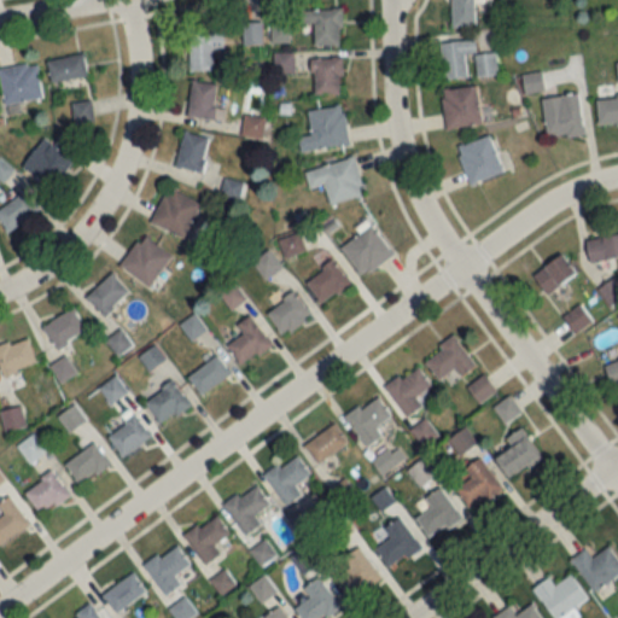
[(473,0),(452,0),(452,25),(473,25),(473,0)]
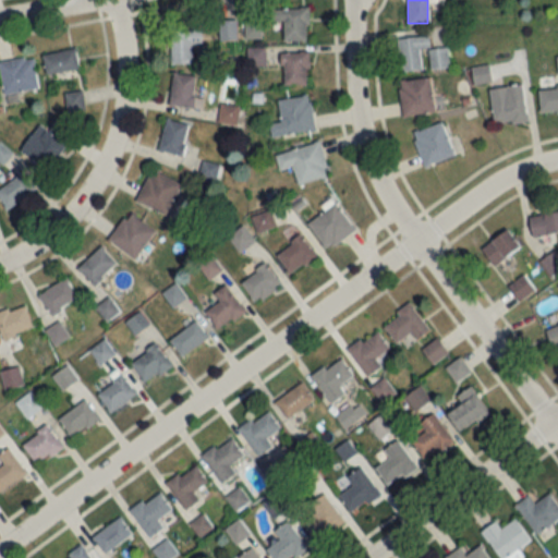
[(307,8),(271,8),(271,21),(283,21),(283,40),(307,40),(307,8)]
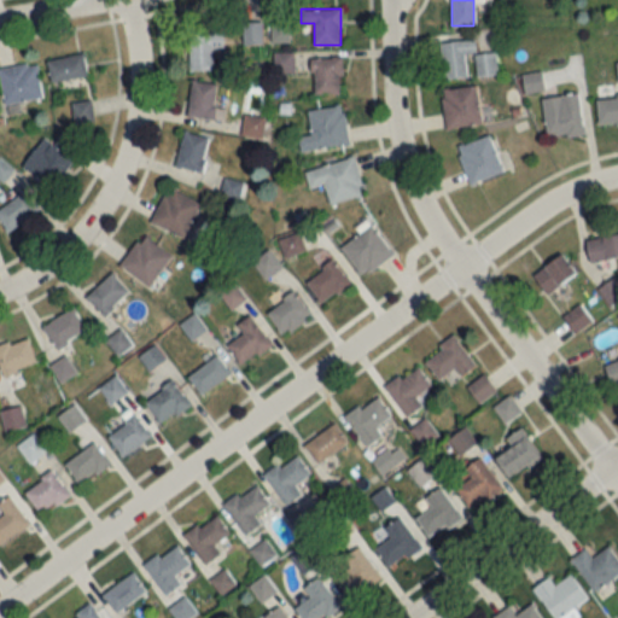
[(272,19),(272,42),(287,42),(287,19),(272,19)]
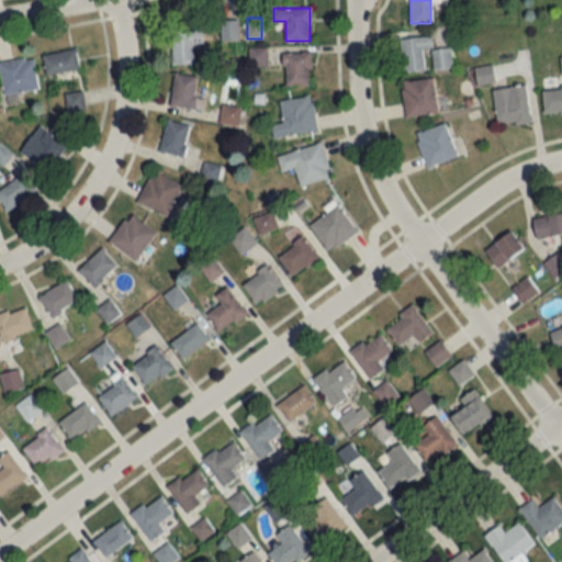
[(221,41),(237,41),(237,20),(221,20),(221,41)]
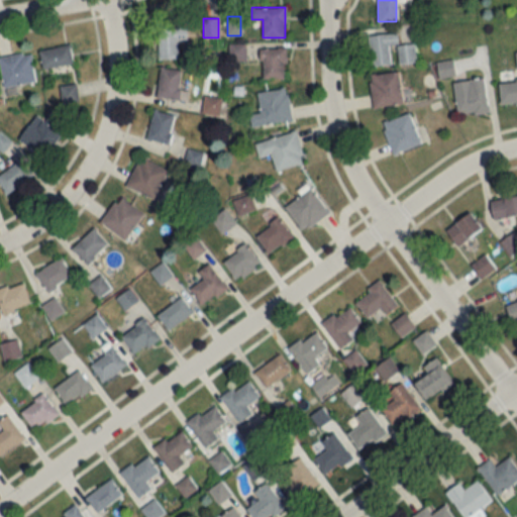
[(178,41),(187,41),(187,27),(158,27),(158,60),(178,60),(178,41)]
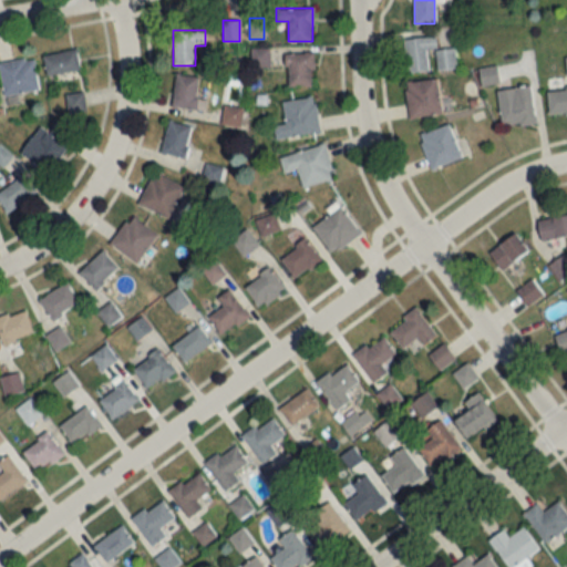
[(406,73),(429,71),(426,49),(435,48),(434,37),(403,39),(406,73)]
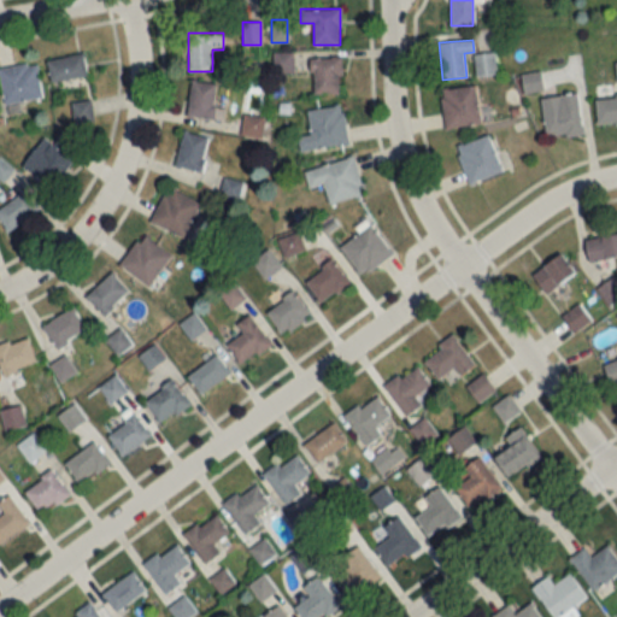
[(52,83),(87,75),(82,53),(47,62),(52,83)]
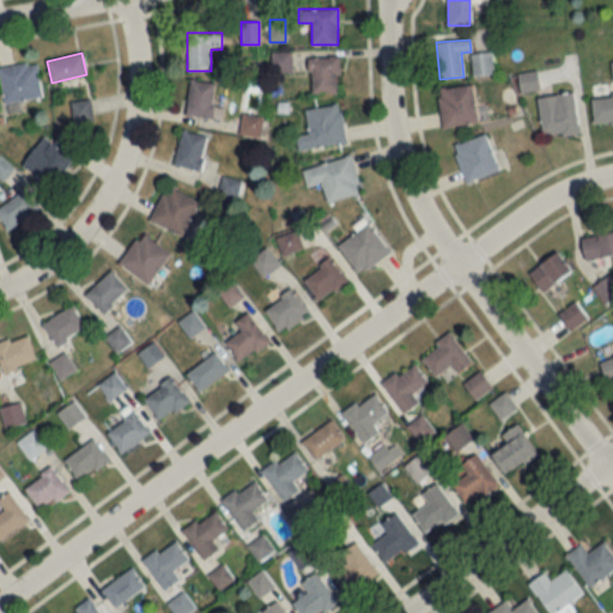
[(473,54),(473,73),(491,73),(491,54),(473,54)]
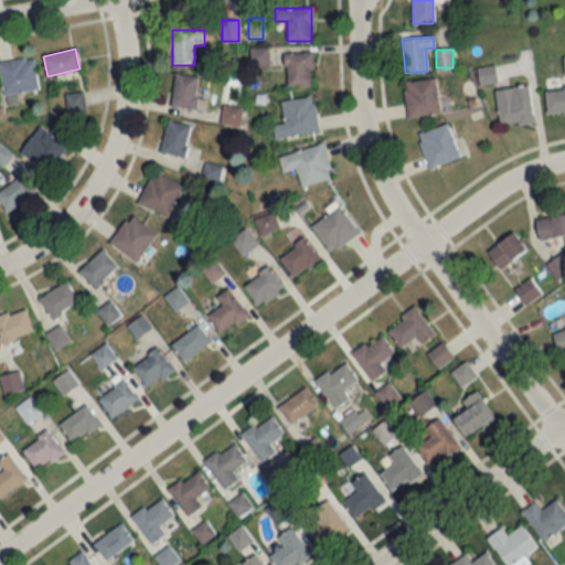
[(312,53),(286,53),(286,88),(312,88),(312,53)]
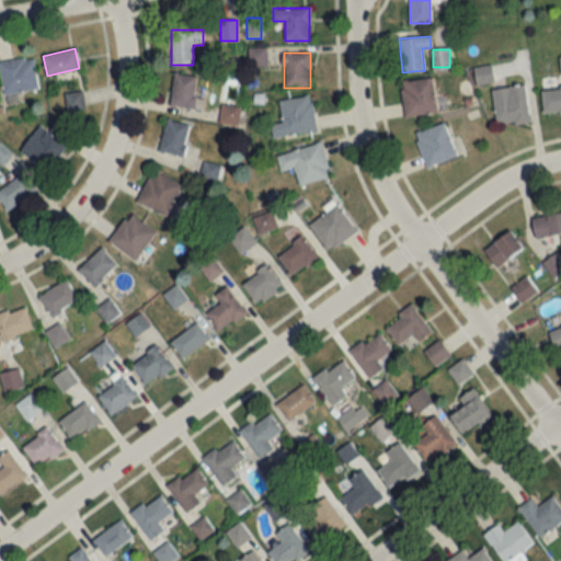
[(38,89),(32,56),(0,61),(0,77),(3,95),(38,89)]
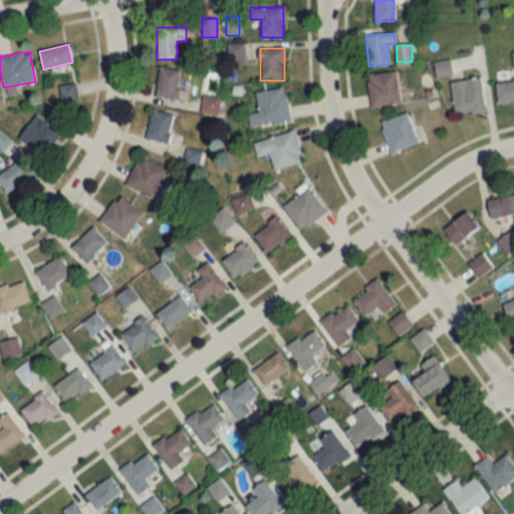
[(178,90),(179,69),(158,68),(156,98),(186,99),(187,90),(178,90)]
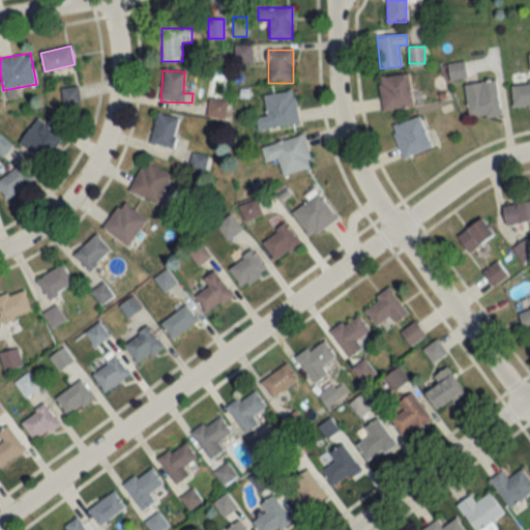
[(410,108),(410,76),(380,76),(380,108),(410,108)]
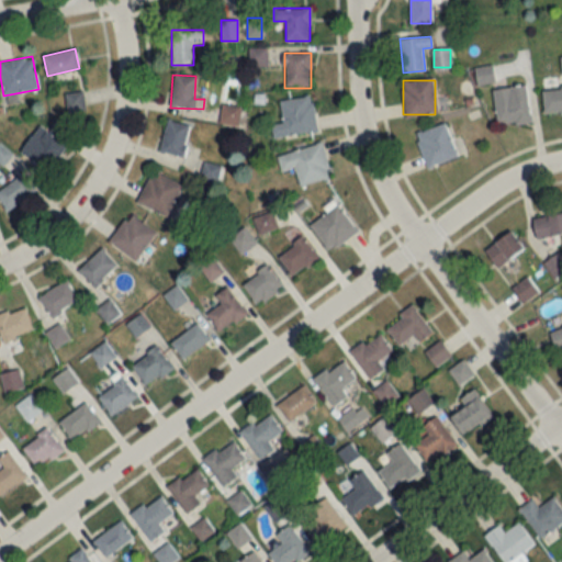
[(529,123),(527,86),(493,89),(496,125),(529,123)]
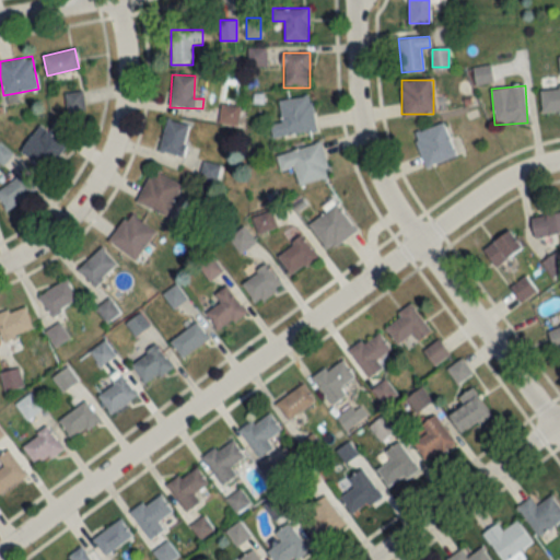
[(559,114),(559,86),(540,89),(541,115),(559,114)]
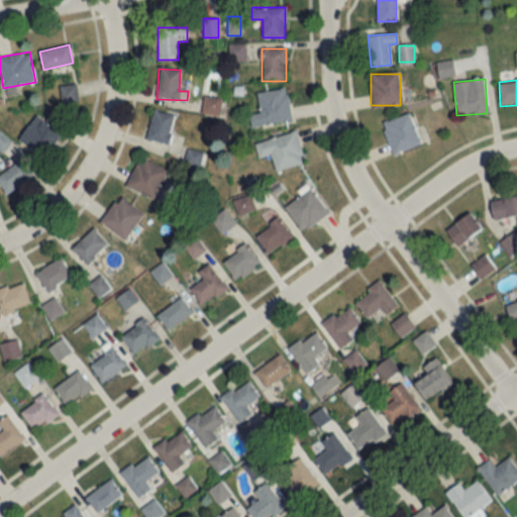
[(257,93),(261,113),(249,115),(251,128),(292,121),(286,88),(257,93)]
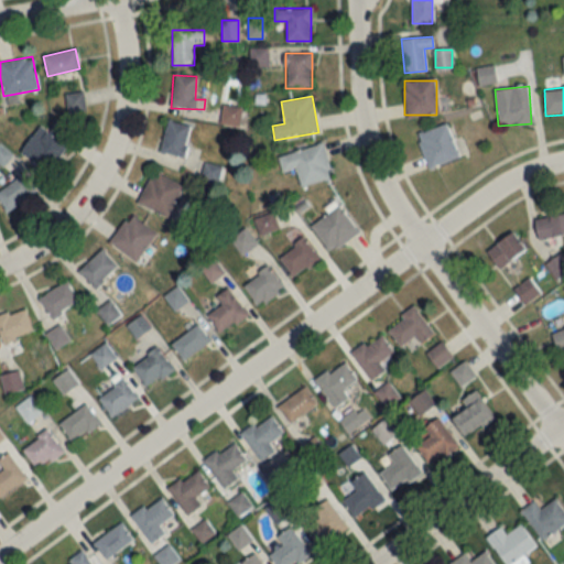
[(220,123),(238,127),(241,108),(223,106),(220,123)]
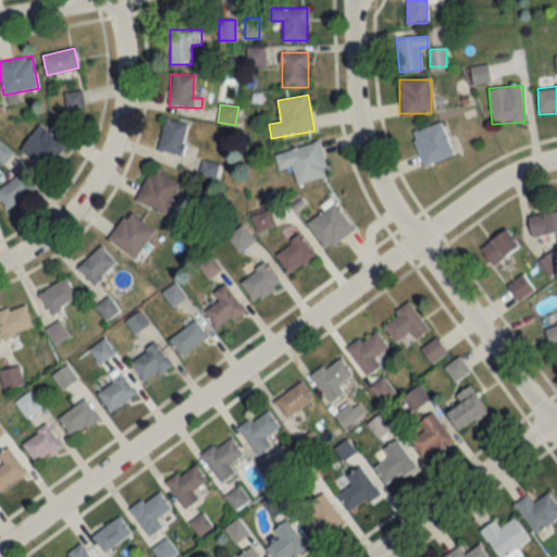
[(71,132),(56,120),(47,131),(38,124),(20,149),(45,168),(71,132)]
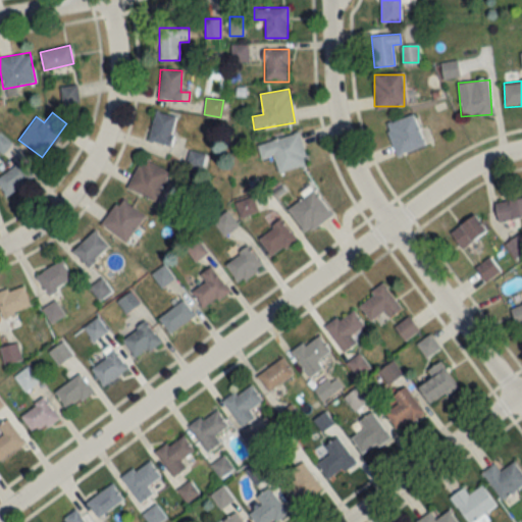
[(176,117),(155,112),(147,141),(168,147),(176,117)]
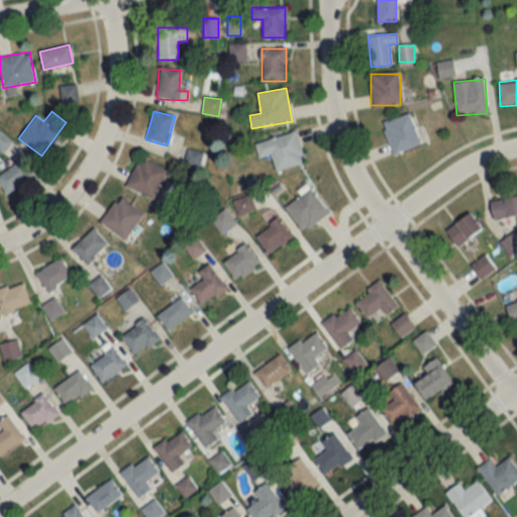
[(382,122),(391,153),(419,144),(410,113),(382,122)]
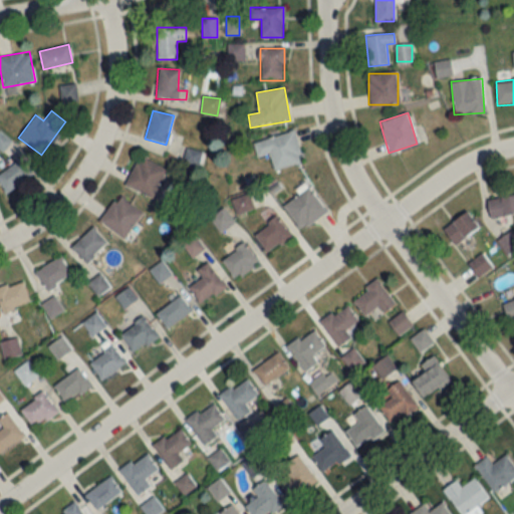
[(273,170),(302,163),(294,133),(253,142),(257,158),(269,155),(273,170)]
